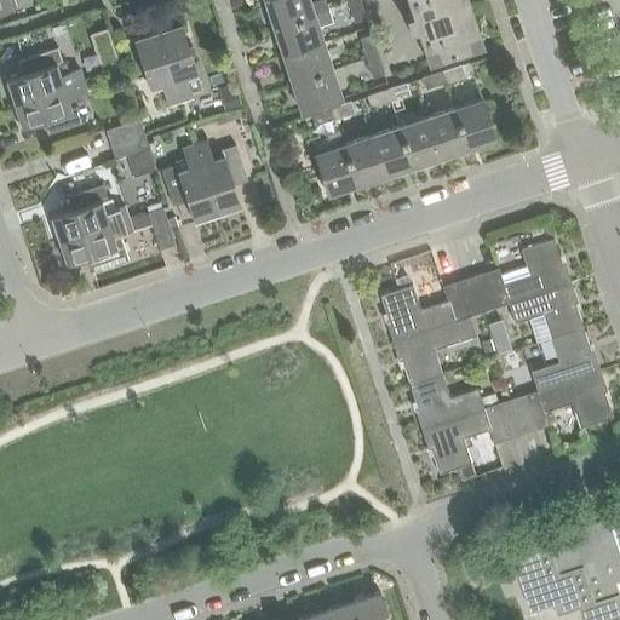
[(304,0),(264,0),(262,1),(271,28),(327,10),(323,0),(321,0),(306,5),(304,0)]
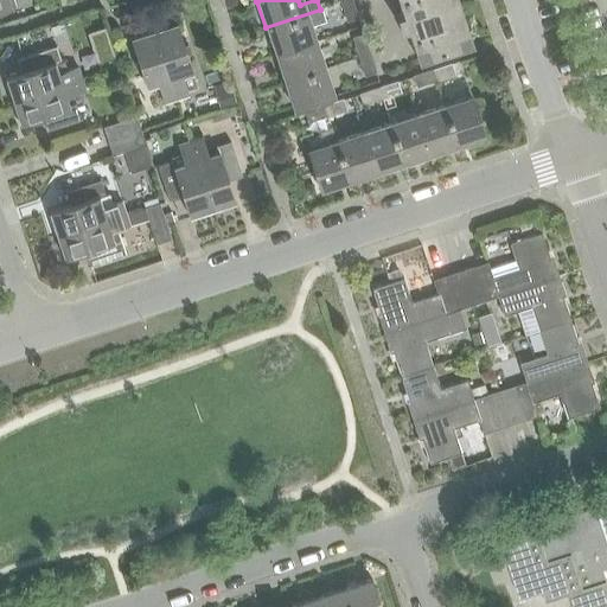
[(350,0),(346,0),(338,2),(344,23),(357,18),(350,0)]
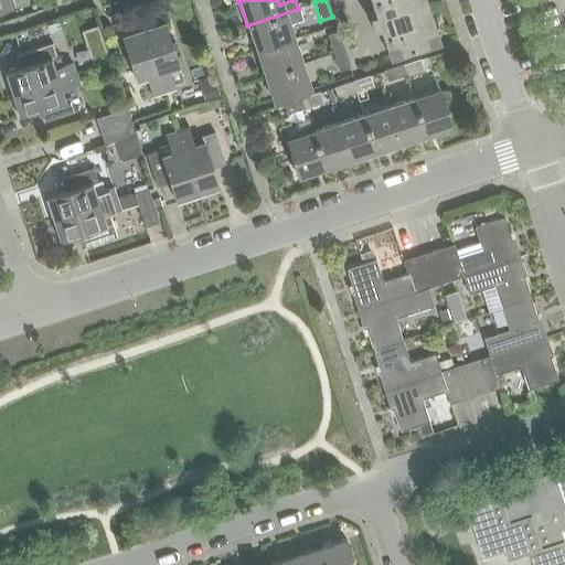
[(425,0),(371,0),(374,11),(368,13),(372,27),(379,24),(388,54),(437,38),(425,0)]
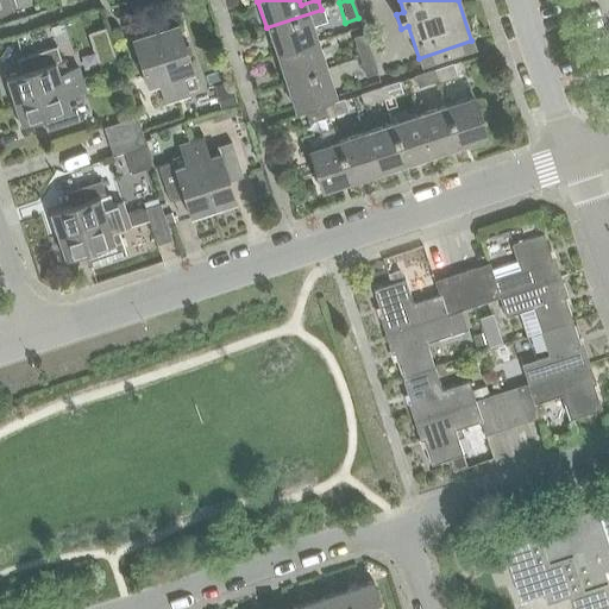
[(267,27),(275,55),(314,42),(309,27),(325,22),(321,10),(267,27)]
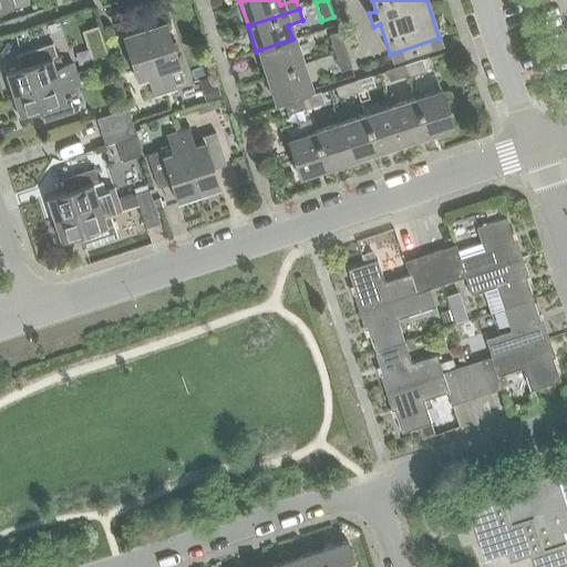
[(162,22),(141,30),(162,93),(173,89),(167,72),(177,69),(162,22)]
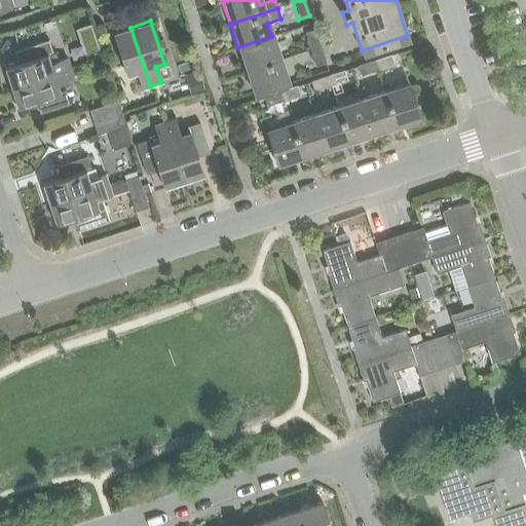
[(101,55),(90,24),(76,29),(86,61),(101,55)]
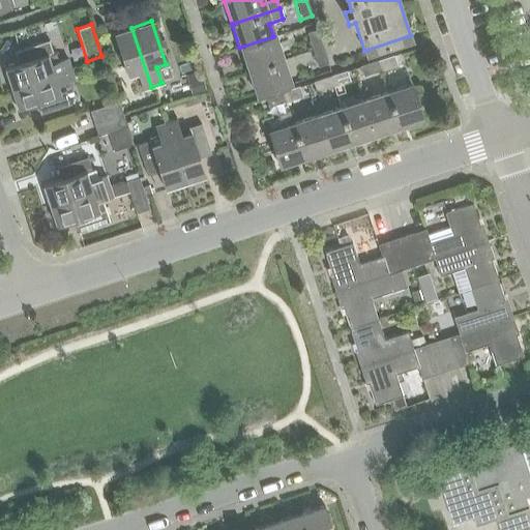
[(142,90),(151,87),(131,28),(112,34),(126,77),(137,74),(142,90)]
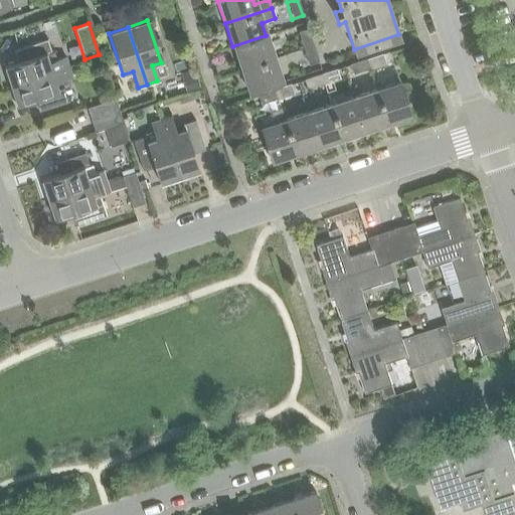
[(302,48),(312,45),(307,29),(297,32),(302,48)]
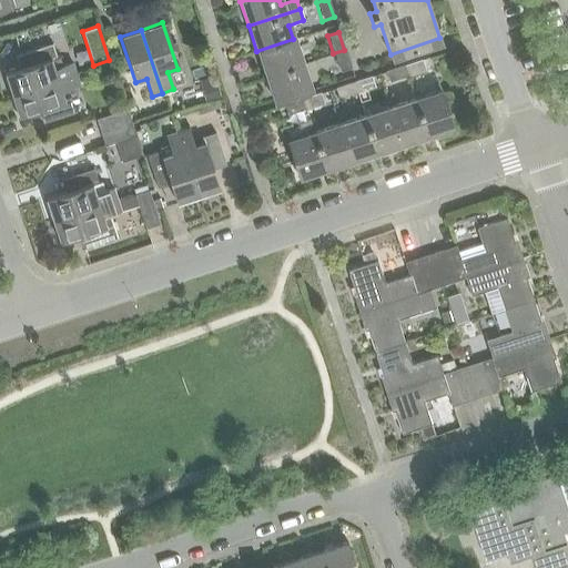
[(293,39),(256,51),(265,77),(301,64),(293,39)]
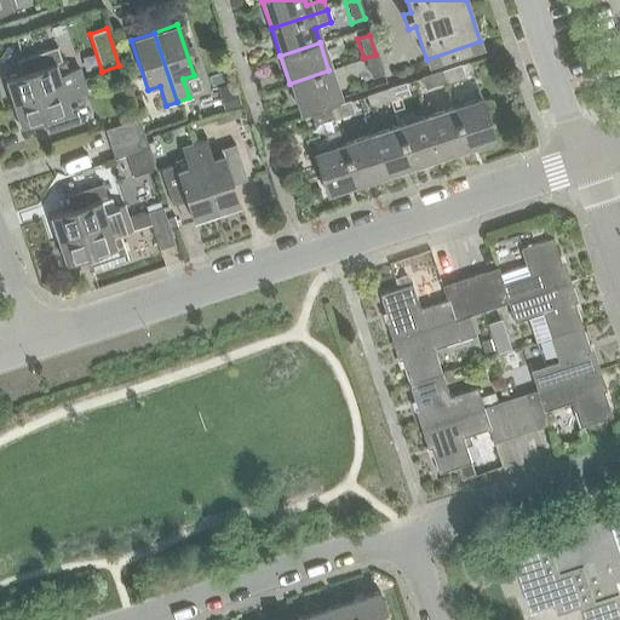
[(4,81),(12,105),(81,81),(76,69),(57,76),(53,67),(61,64),(56,49),(21,61),(26,74),(4,81)]
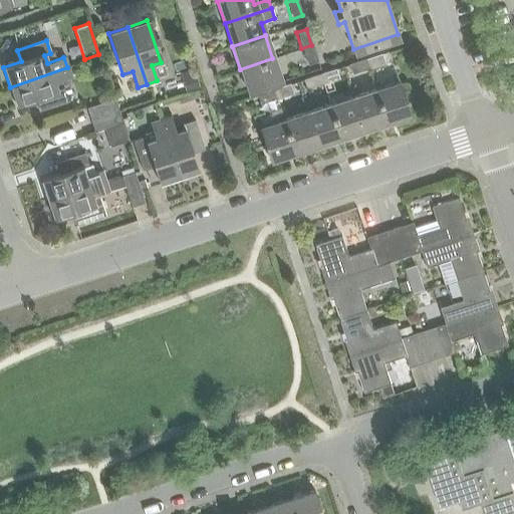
[(311,45),(301,48),(306,64),(316,61),(311,45)]
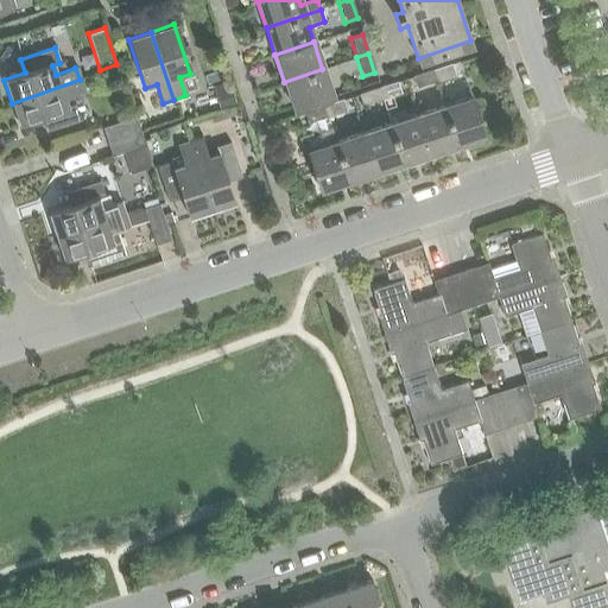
[(455,76),(451,63),(431,70),(436,82),(455,76)]
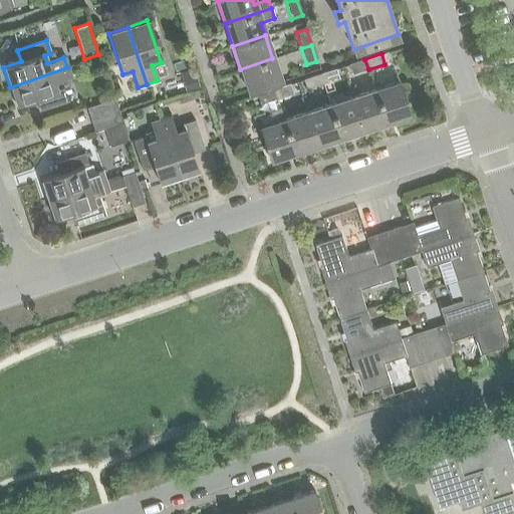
[(280,82),(272,58),(240,69),(248,93),(280,82)]
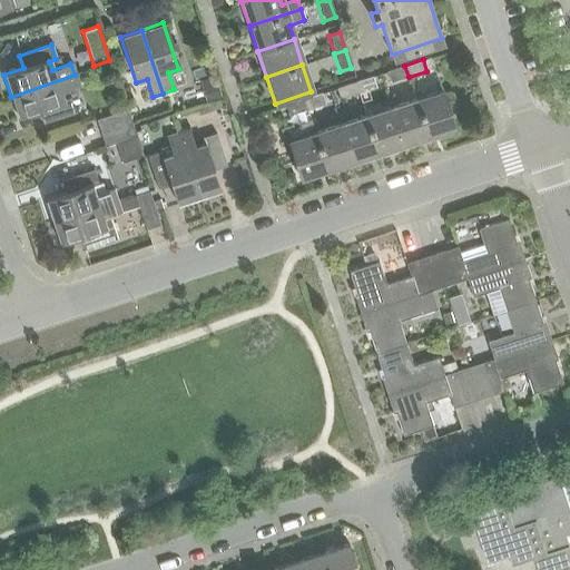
[(409,77),(404,66),(386,71),(390,84),(409,77)]
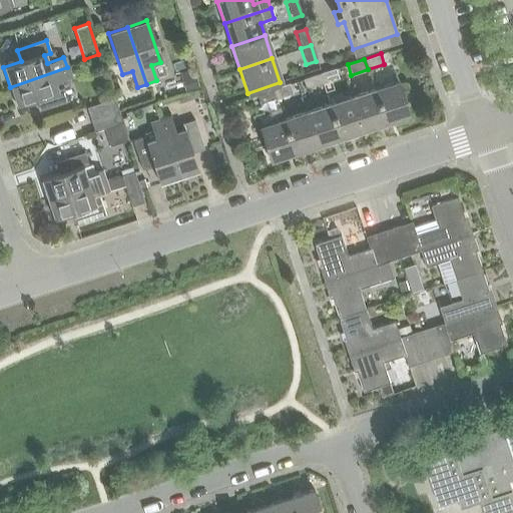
[(67,67),(10,87),(16,105),(34,99),(38,112),(67,102),(62,88),(56,91),(53,83),(70,77),(67,67)]
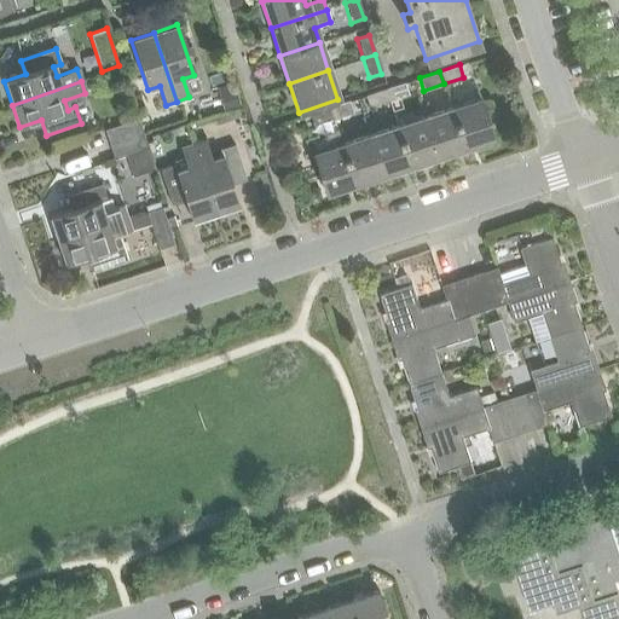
[(408,94),(404,82),(385,90),(388,100),(408,94)]
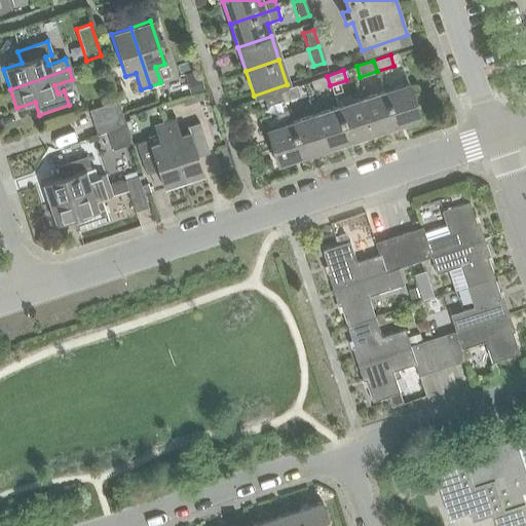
[(330,85),(327,76),(309,81),(312,90),(330,85)]
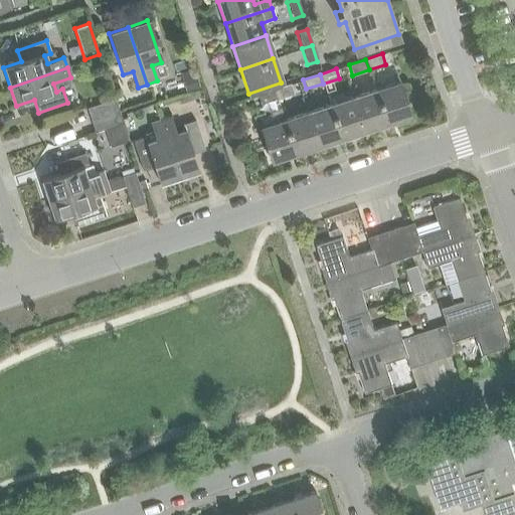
[(398,82),(374,91),(385,124),(409,116),(398,82)]
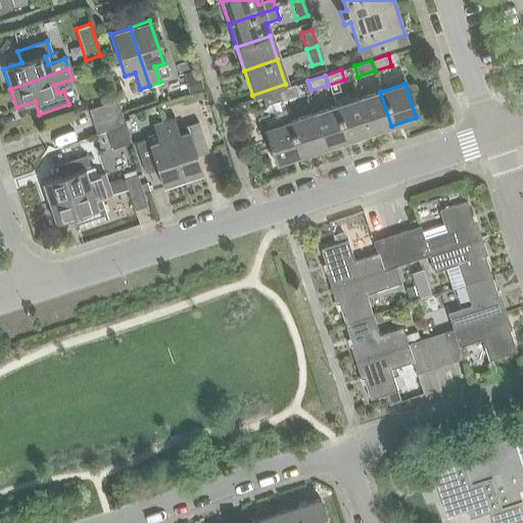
[(294,85),(278,90),(281,101),(297,96),(294,85)]
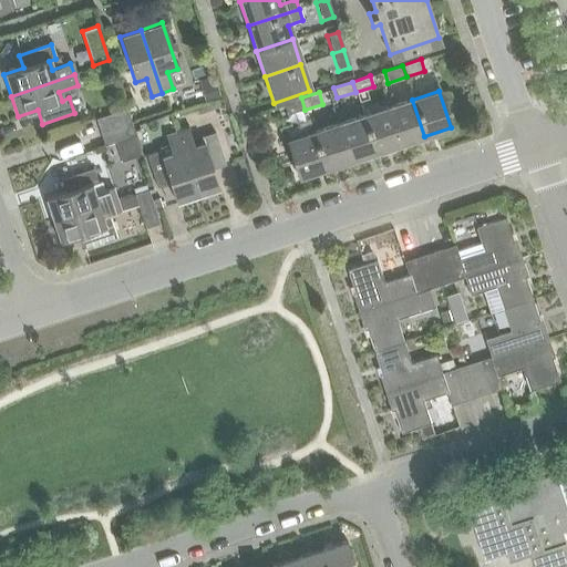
[(287,115),(305,110),(301,98),(284,104),(287,115)]
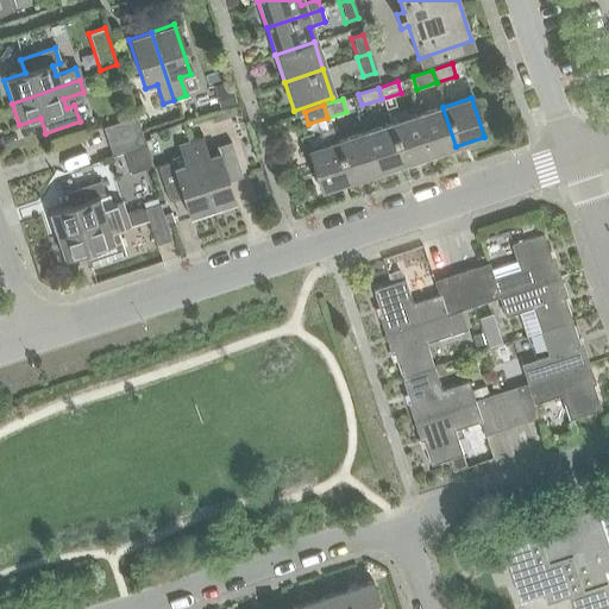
[(428,156),(456,146),(443,107),(415,115),(428,156)]
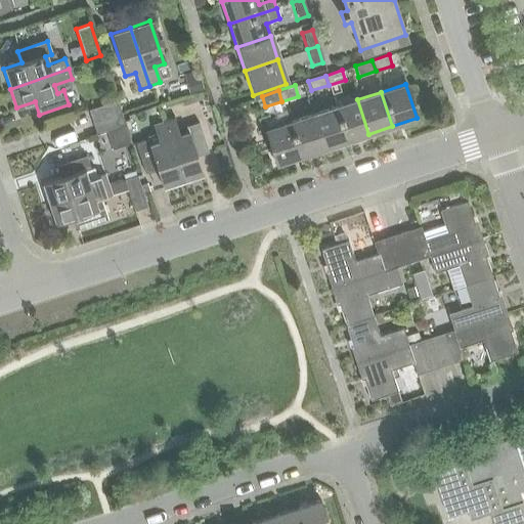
[(357,99),(335,107),(346,141),(368,134),(357,99)]
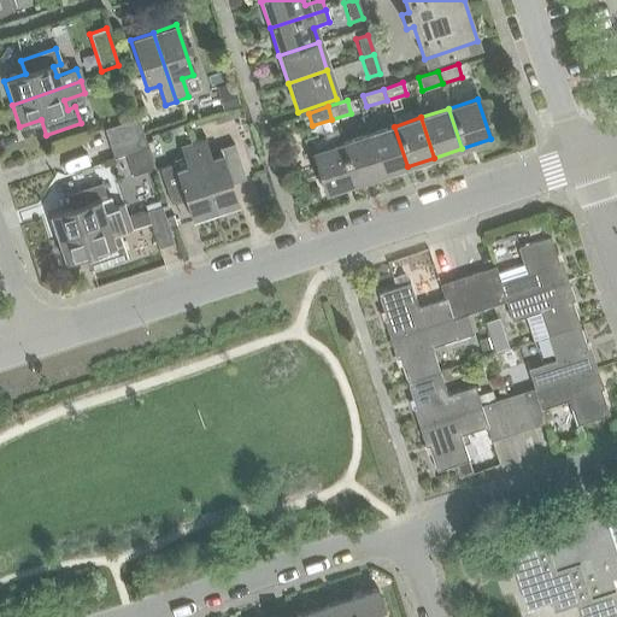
[(142,133),(137,118),(104,129),(109,144),(142,133)]
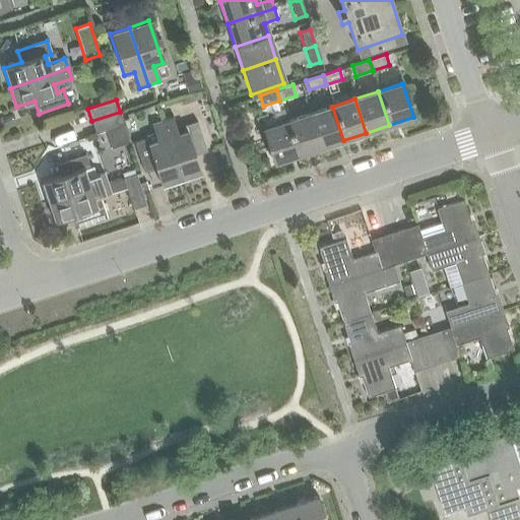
[(332,107),(309,114),(321,148),(343,140),(332,107)]
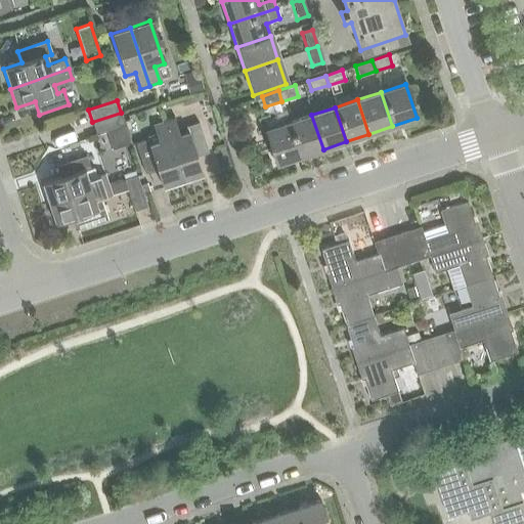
[(286,108),(284,110),(300,157),(323,149),(311,115),(291,122),(286,108)]
